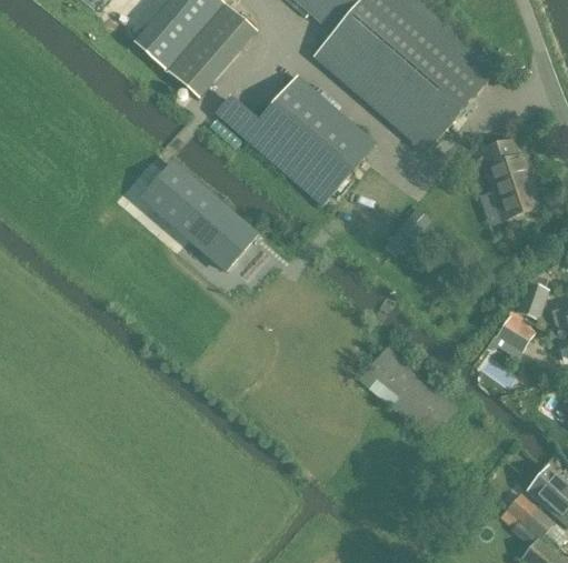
[(425,152),(450,122),(495,70),(412,0),(296,0),(334,32),(314,56),(425,152)]
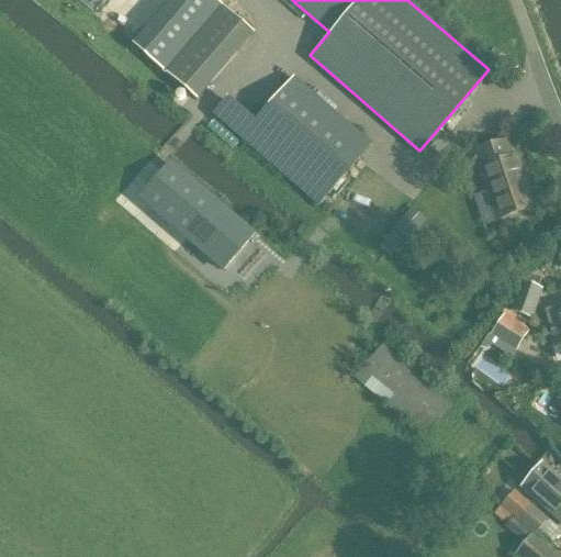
[(318,202),(358,157),(280,90),(242,136),(318,202)]
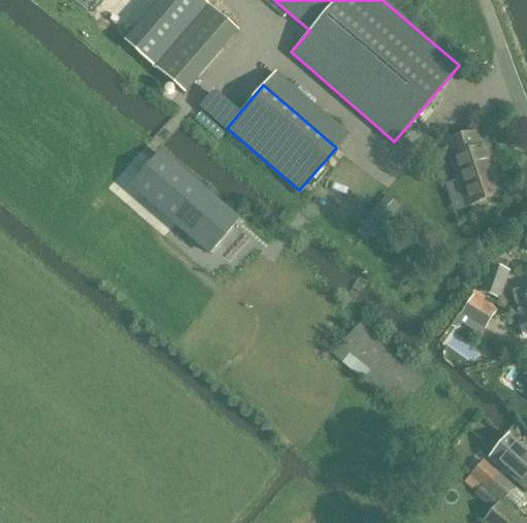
[(469,203),(501,192),(485,142),(480,144),(474,129),(442,139),(448,156),(453,155),(469,203)]
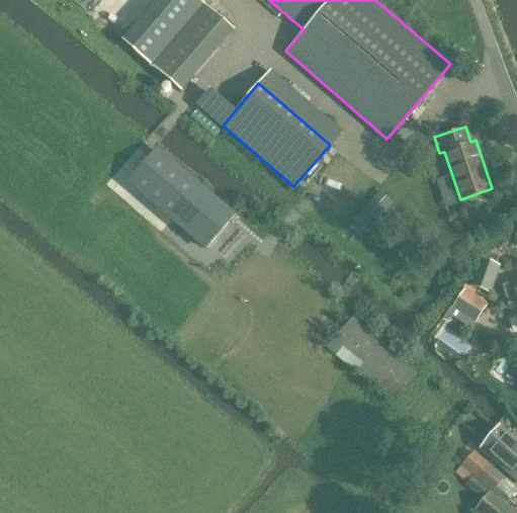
[(234,214),(204,188),(157,148),(130,179),(173,217),(206,246),(234,214)]
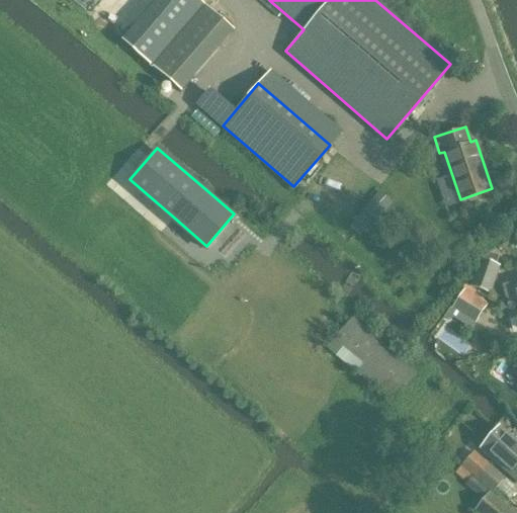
[(490,290),(500,263),(481,257),(470,283),(490,290)]
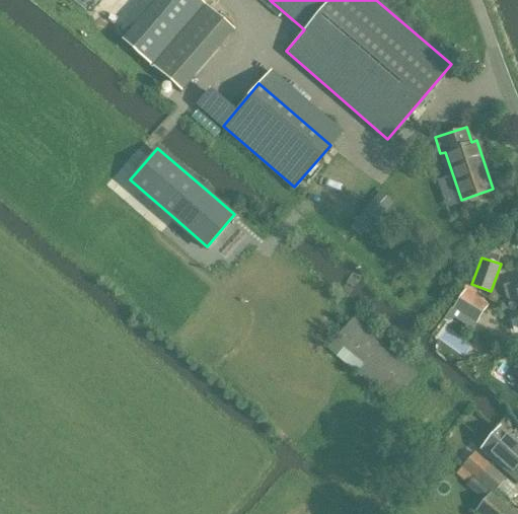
[(517,279),(504,283),(507,295),(512,298),(517,296),(517,279)]
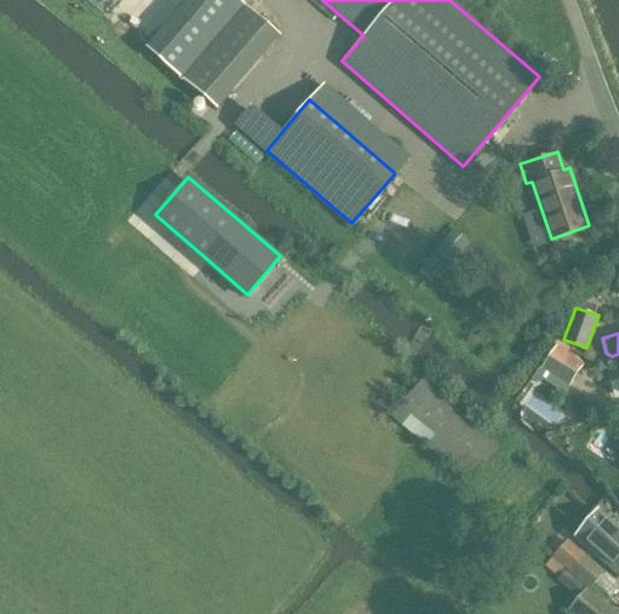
[(572,383),(585,360),(555,342),(540,363),(572,383)]
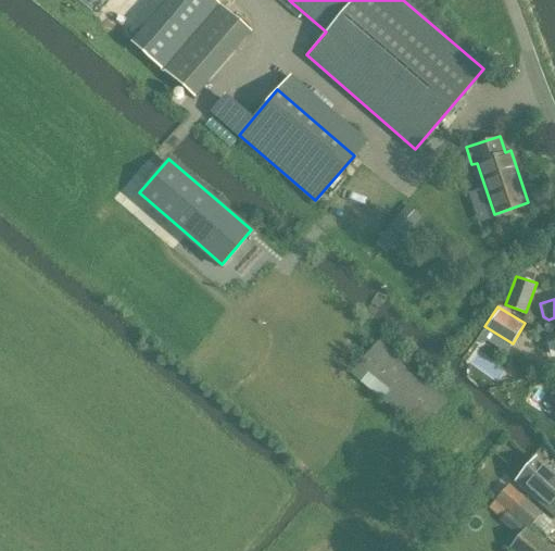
[(423,428),(449,397),(379,337),(353,368),(423,428)]
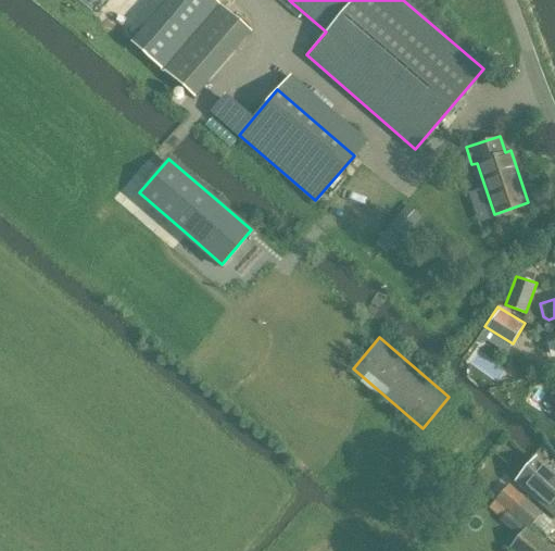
[(538,456),(518,480),(531,490),(554,511),(554,471),(551,467),(538,456)]
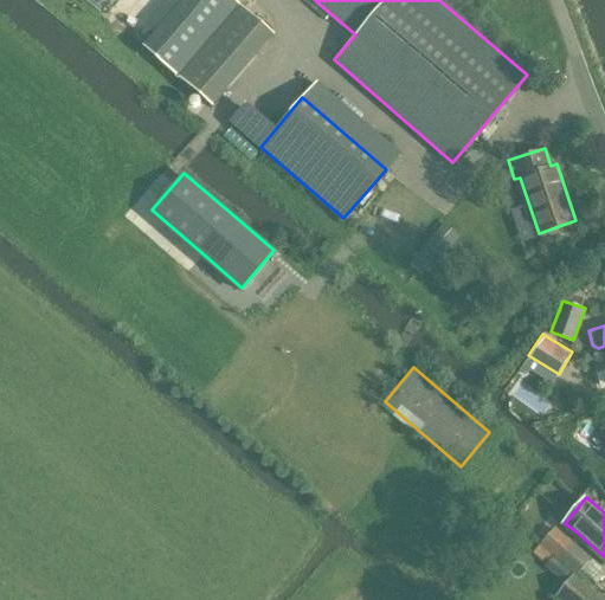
[(577,572),(591,557),(555,524),(541,540),(577,572)]
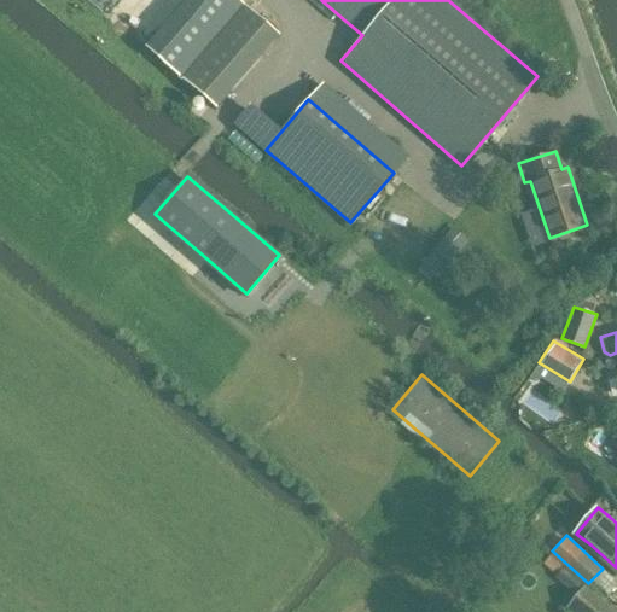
[(574,611),(616,611),(616,608),(586,584),(568,607),(574,611)]
